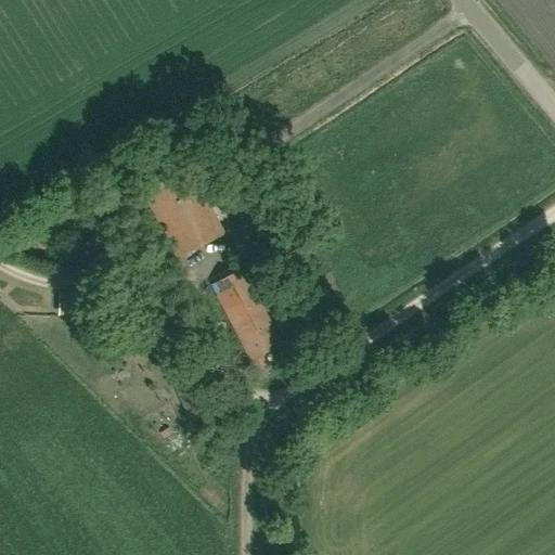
[(177,259),(223,234),(189,169),(142,193),(177,259)]
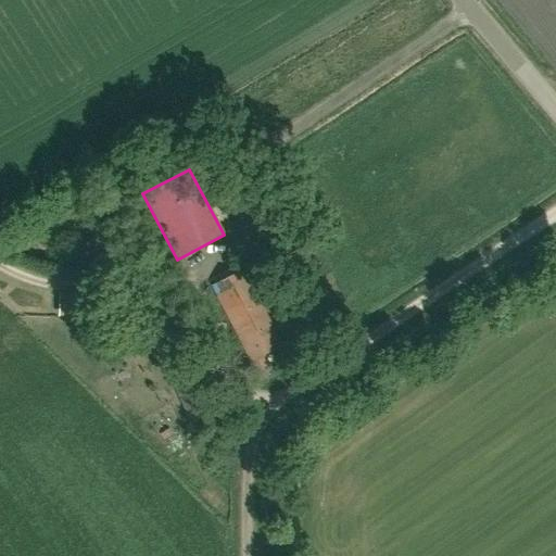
[(252,363),(282,348),(242,270),(212,286),(252,363)]
